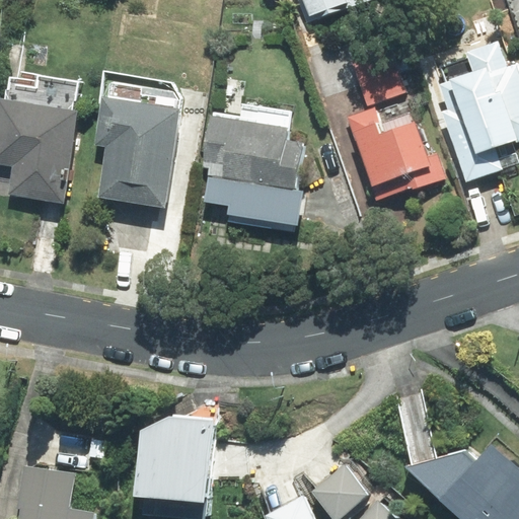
[(298,0),(307,22),(370,0),(298,0)]
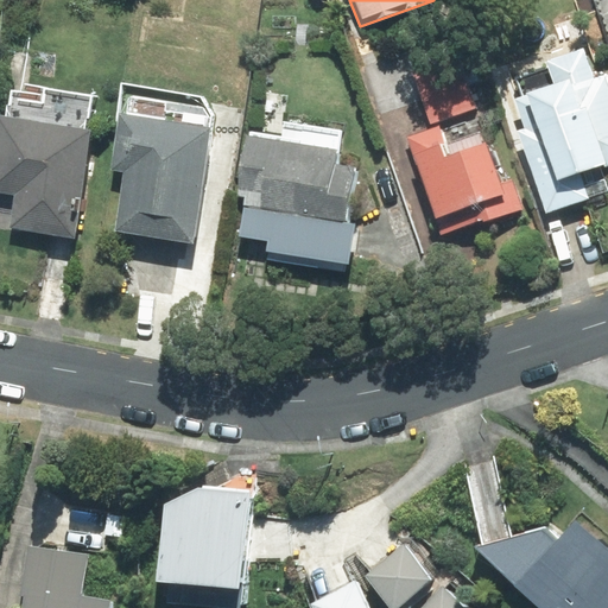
[(607,73),(594,78),(583,48),(545,61),(553,83),(525,93),(526,95),(514,99),(525,130),(518,132),(546,214),(589,200),(588,197),(607,190),(607,189),(601,170),(607,166),(607,73)]
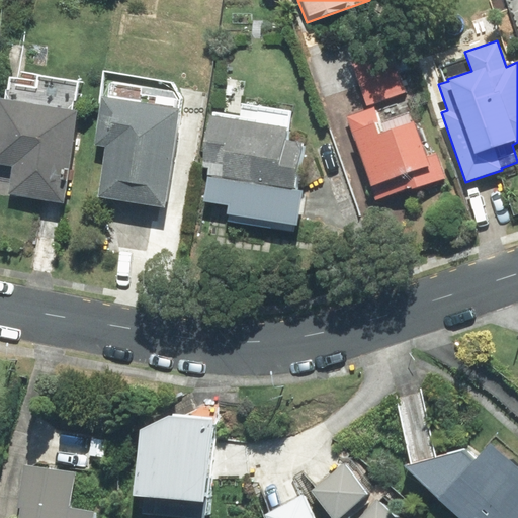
[(393,52),(354,65),(367,105),(406,92),(393,52)]
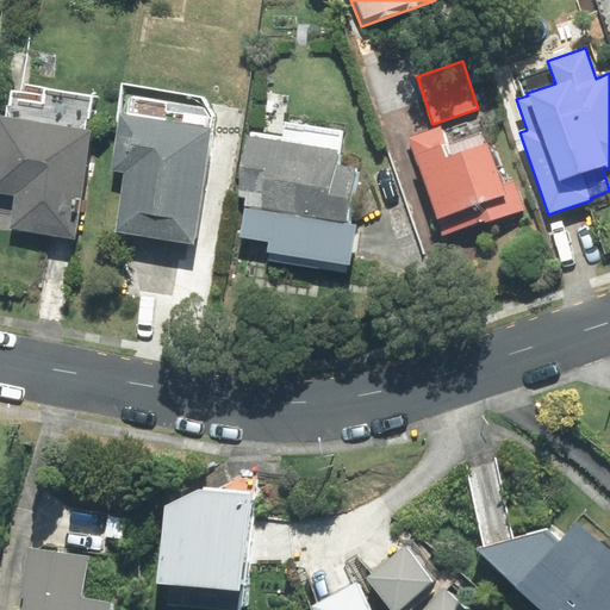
[(0,192),(16,194),(10,228),(74,238),(91,131),(87,131),(92,100),(29,91),(27,99),(13,97),(8,122),(1,120),(0,125),(0,192)]
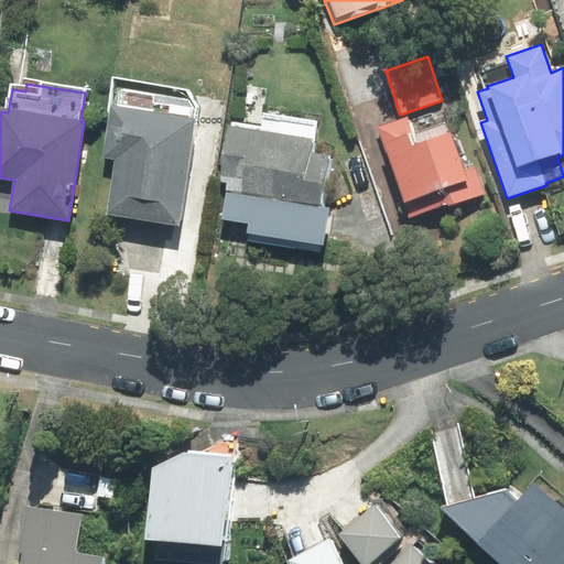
[(242,129),(230,127),(220,183),(227,184),(221,219),(247,224),(245,241),(323,253),(331,207),(320,206),(327,158),(310,154),(314,125),(262,116),(267,89),(249,87),(242,129)]
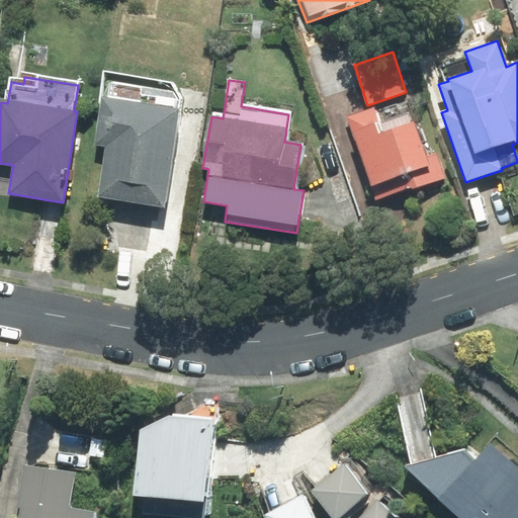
[(106,146),(99,196),(164,205),(179,109),(176,108),(177,99),(173,93),(109,83),(107,98),(103,98),(97,144),(106,146)]
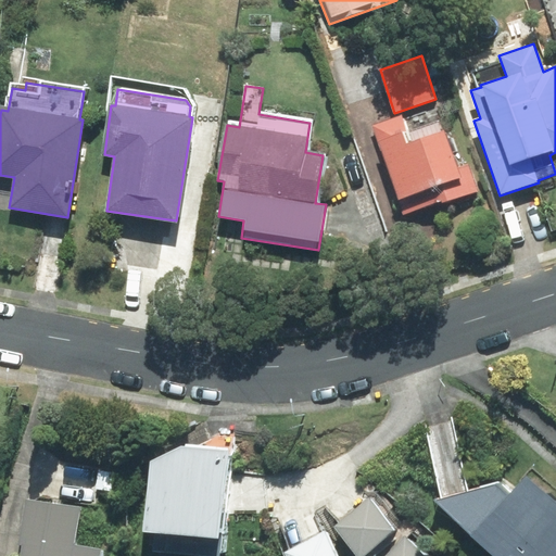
[(442,201),(443,203),(477,191),(468,166),(458,169),(441,119),(407,131),(402,115),(373,126),(404,214),(442,201)]
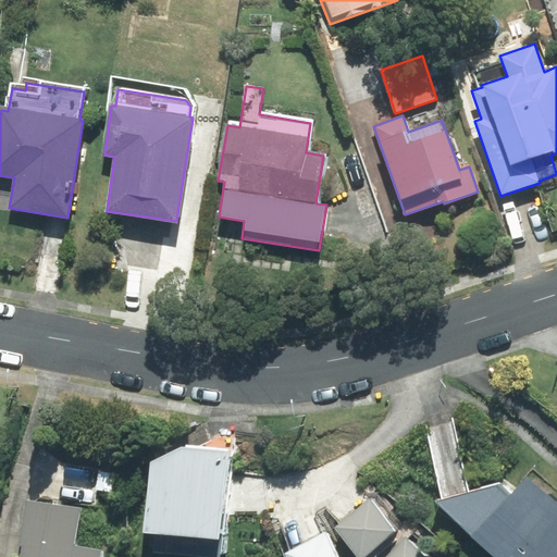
[(172,423),(166,524),(251,529),(257,428),(172,423)]
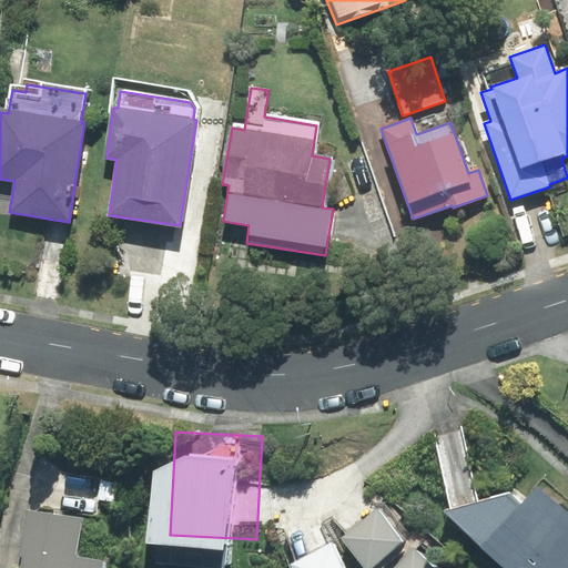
[(518,490),(436,517),(489,567),(567,567),(567,518),(537,488),(527,498),(518,490)]
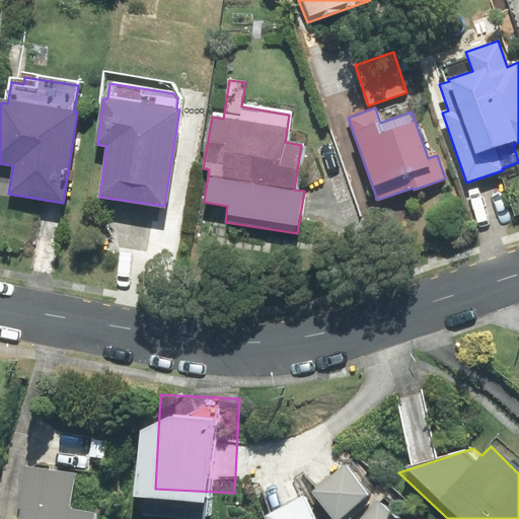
[(352,454),(320,484),(350,516),(381,487),(352,454)]
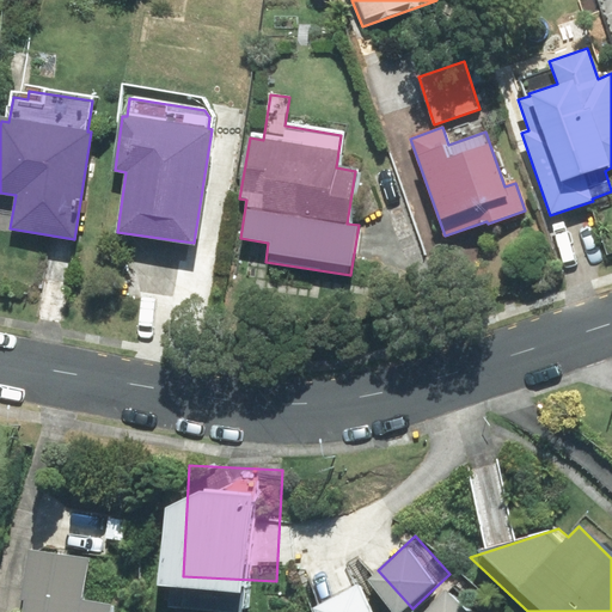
[(102,548),(37,545),(32,611),(128,611),(129,594),(99,593),(102,548)]
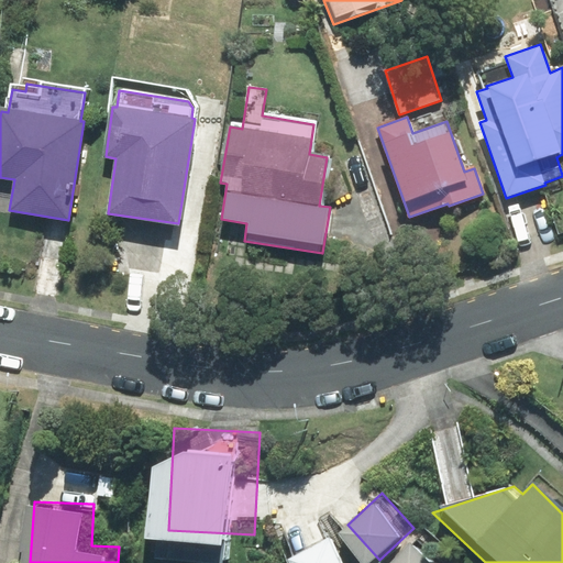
[(361,562),(343,531),(300,554),(306,562),(361,562)]
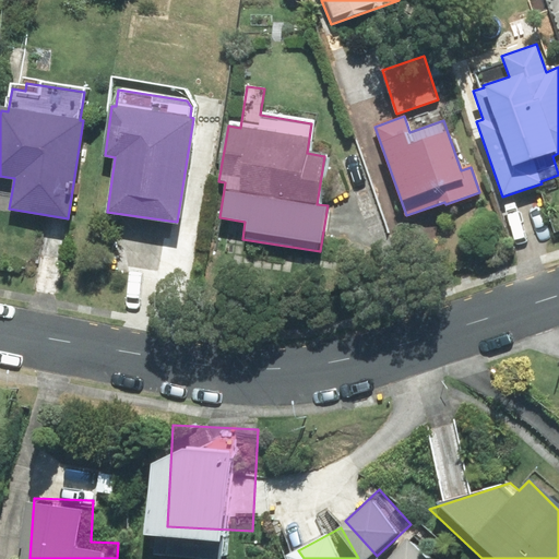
[(447,558),(420,534),(395,558),(447,558)]
